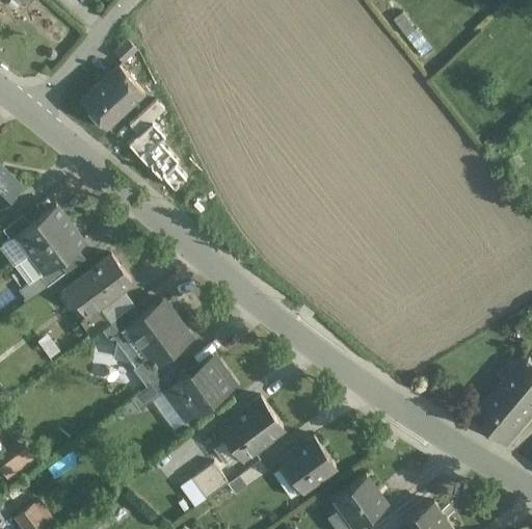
[(129,43),(114,55),(123,65),(137,52),(129,43)]
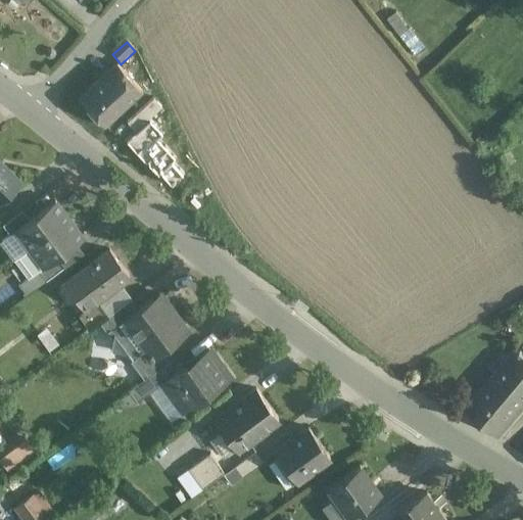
[(116,66),(79,102),(104,130),(142,94),(116,66)]
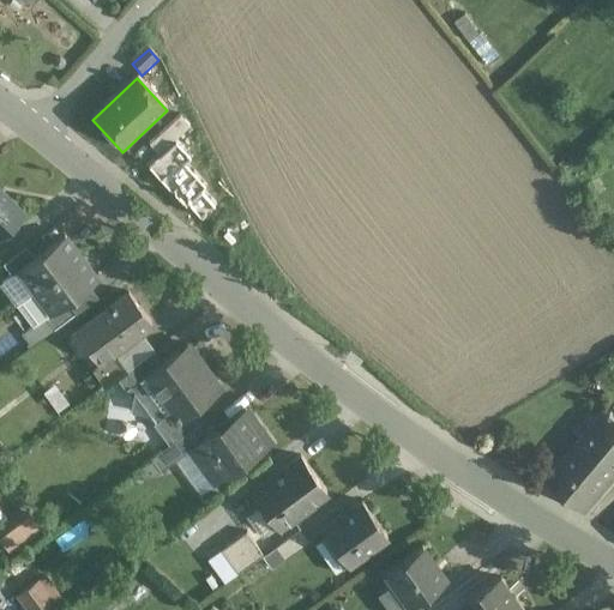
[(179,119),(149,148),(160,158),(148,169),(182,206),(185,204),(200,221),(215,207),(202,193),(205,189),(184,167),(191,159),(176,144),(191,131),(179,119)]
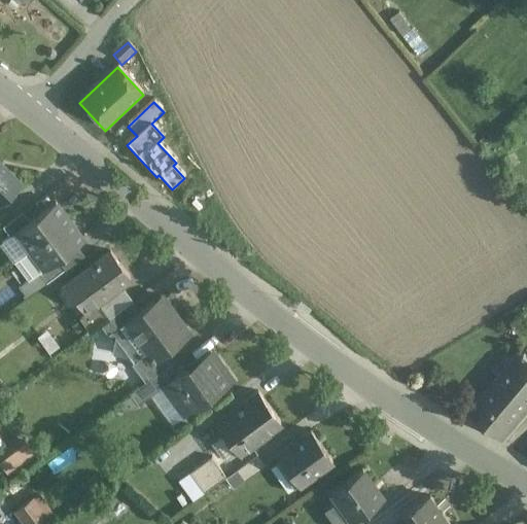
[(0,205),(20,185),(0,166),(0,205)]
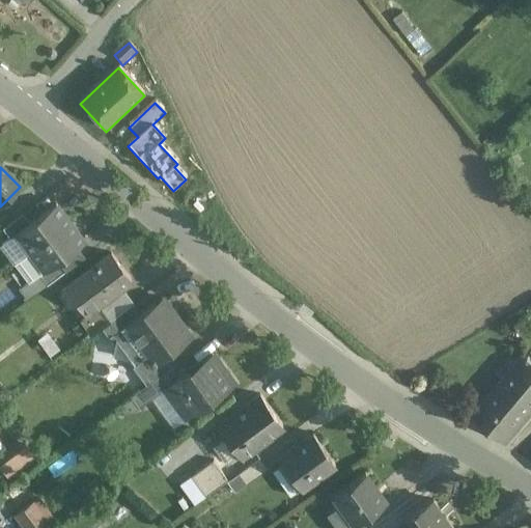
[(30,226),(17,235),(17,237),(30,254),(31,254),(70,225),(56,206),(30,226)]
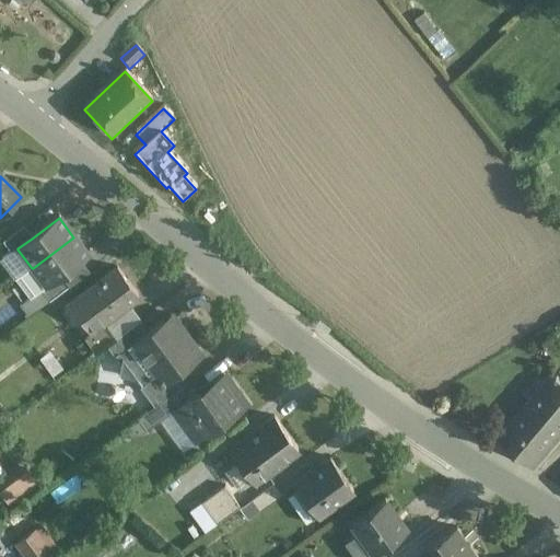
[(23,228),(2,244),(11,254),(18,250),(18,248),(32,239),(23,228)]
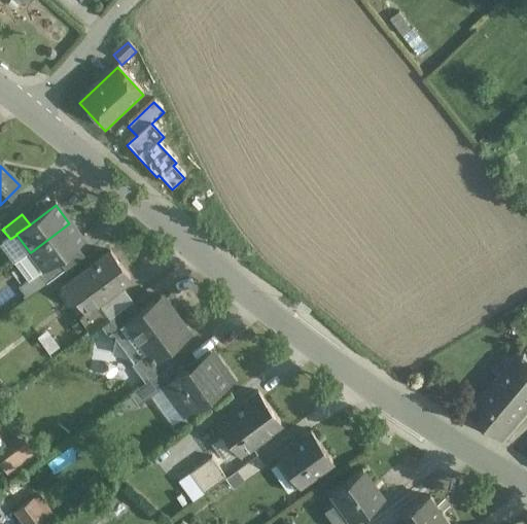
[(69,223),(31,252),(30,252),(14,264),(29,282),(37,276),(44,271),(58,262),(83,242),(69,223)]
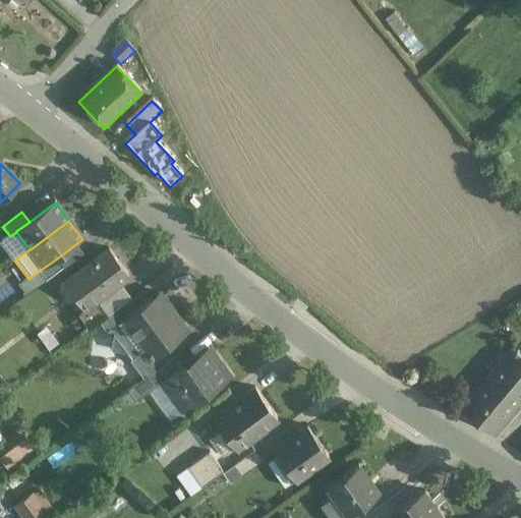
[(110,251),(65,284),(85,310),(85,311),(100,301),(131,279),(110,251)]
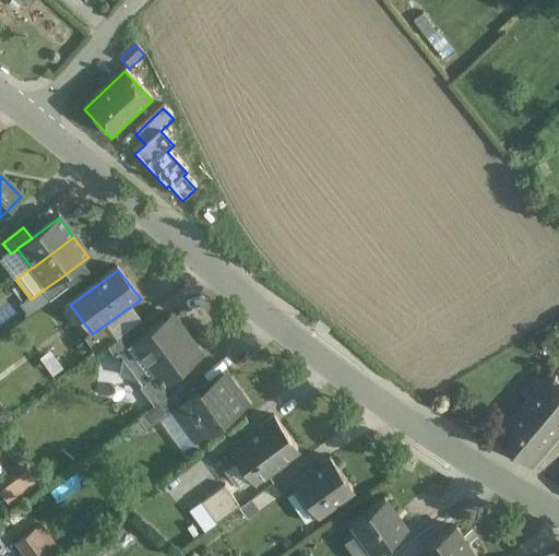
[(61,278),(47,287),(39,293),(48,304),(69,287),(61,278)]
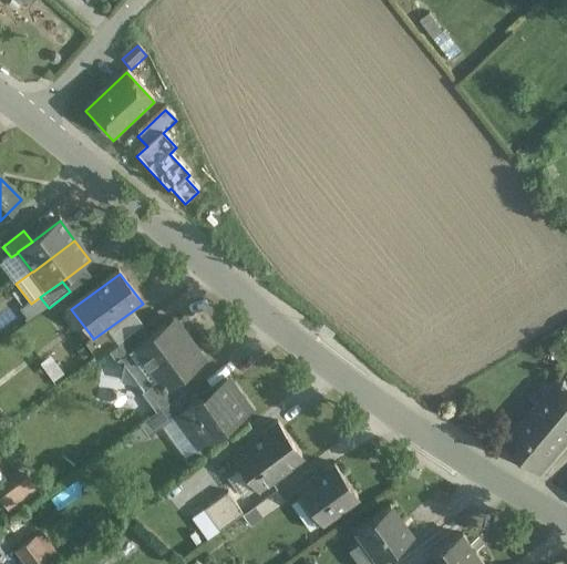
[(40,297),(31,304),(20,310),(29,322),(49,308),(40,297)]
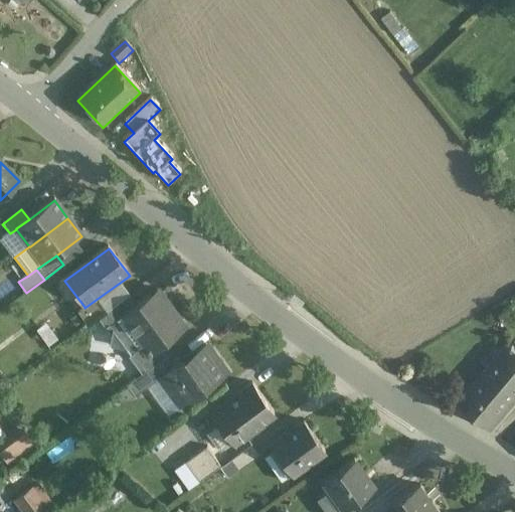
[(134,309),(121,318),(120,318),(109,326),(106,328),(107,329),(108,329),(112,335),(110,347),(126,349),(130,355),(129,355),(130,357),(135,354),(134,353),(143,347),(149,356),(161,347),(184,330),(157,292),(134,309)]
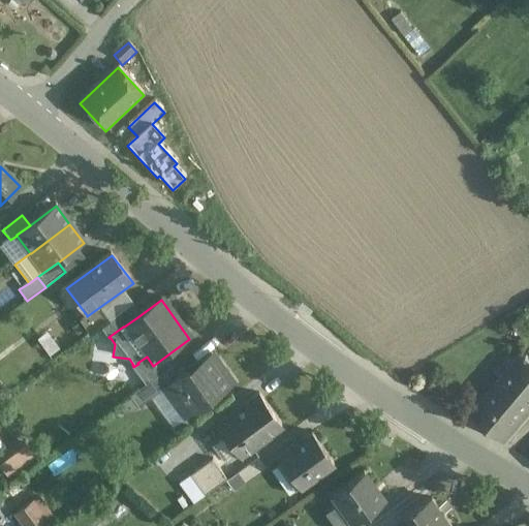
[(101,306),(87,316),(87,315),(79,321),(90,336),(104,325),(111,320),(101,306)]
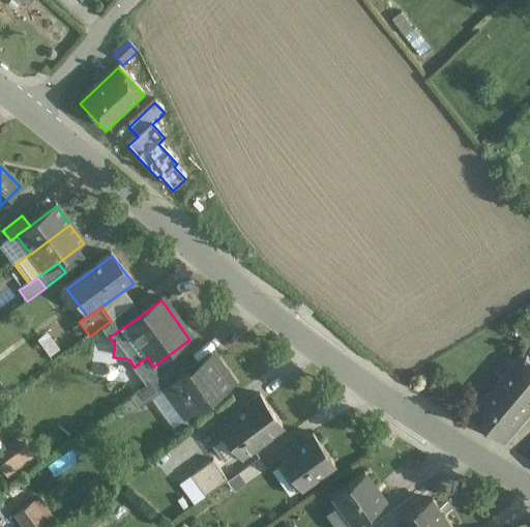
[(111,321),(105,325),(112,335),(123,327),(124,327),(138,318),(130,308),(111,321)]
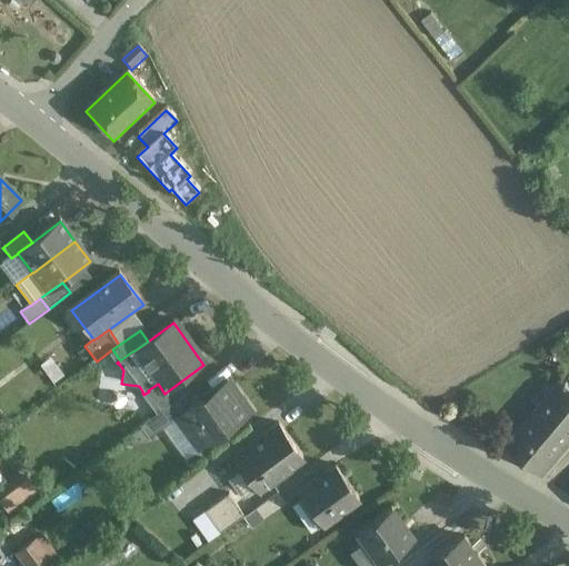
[(227,383),(175,420),(198,453),(251,415),(227,383)]
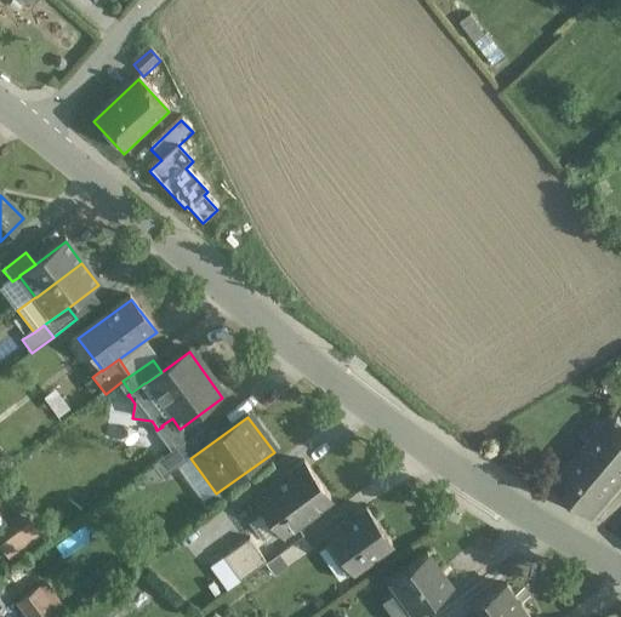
[(194,418),(180,429),(172,418),(161,426),(163,427),(178,447),(203,429),(194,418)]
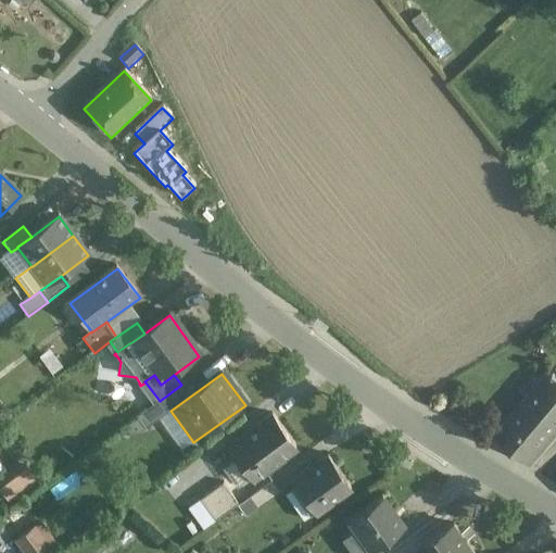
[(555,382),(548,377),(496,438),(528,464),(555,430),(555,382)]
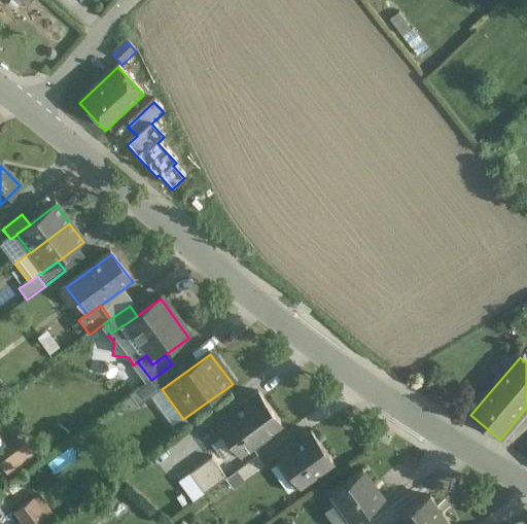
[(150,381),(130,396),(138,408),(159,392),(150,381)]
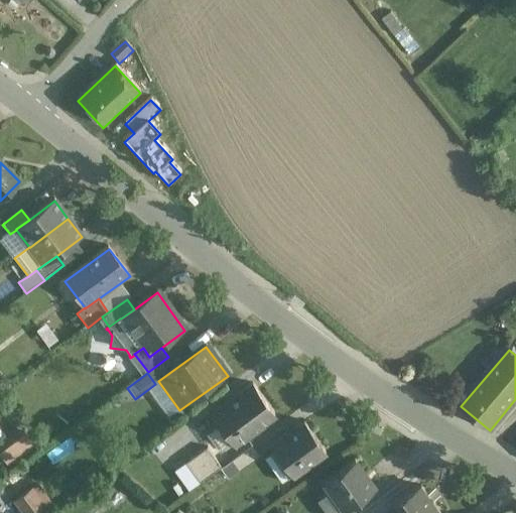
[(253,386),(212,416),(234,445),(274,416),(253,386)]
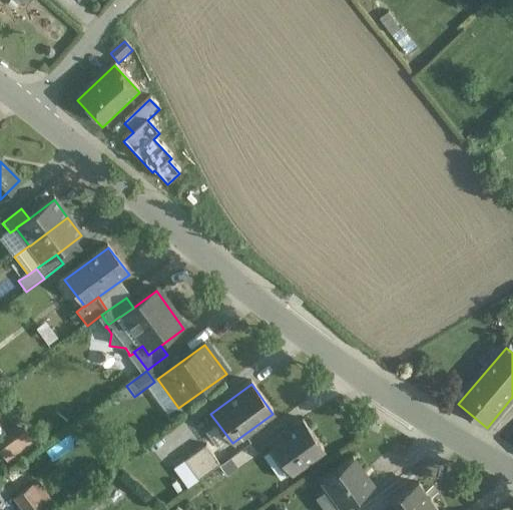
[(304,420),(269,445),(291,474),(325,449),(304,420)]
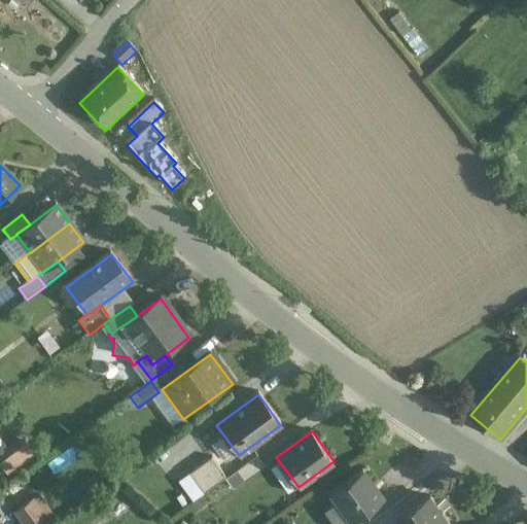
[(0,465),(7,475),(34,453),(22,438),(0,454),(0,465)]
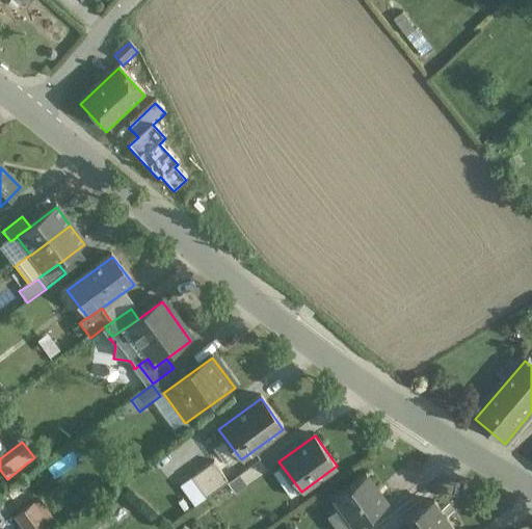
[(261,460),(238,476),(246,487),(268,471),(261,460)]
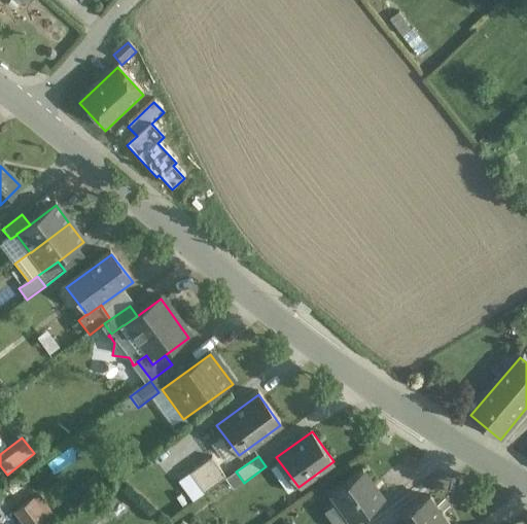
[(211,459),(189,476),(204,495),(225,479),(211,459)]
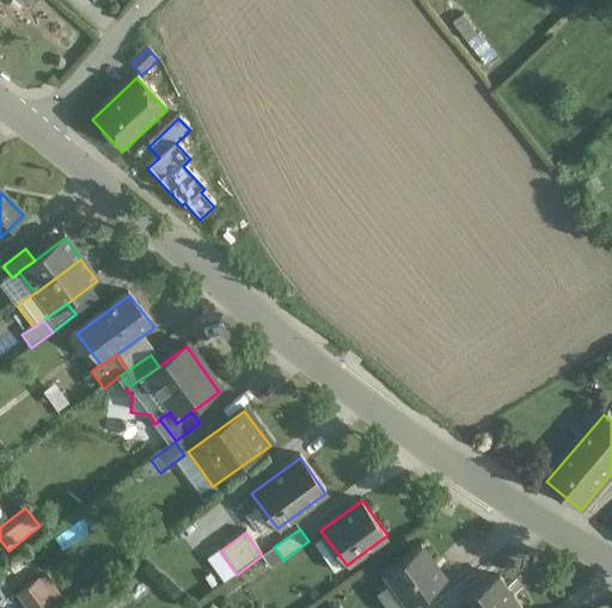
[(421,547),(384,575),(390,584),(375,594),(386,607),(407,607),(415,602),(445,579),(421,547)]
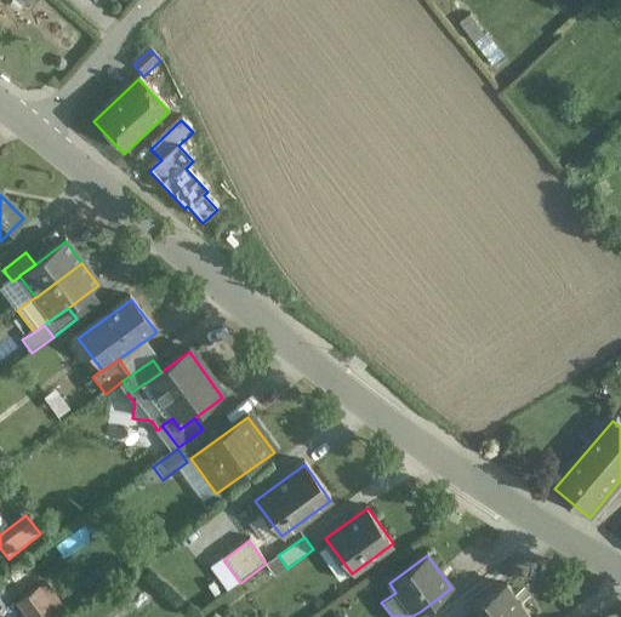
[(34,616),(58,600),(46,582),(17,601),(26,616),(34,616)]
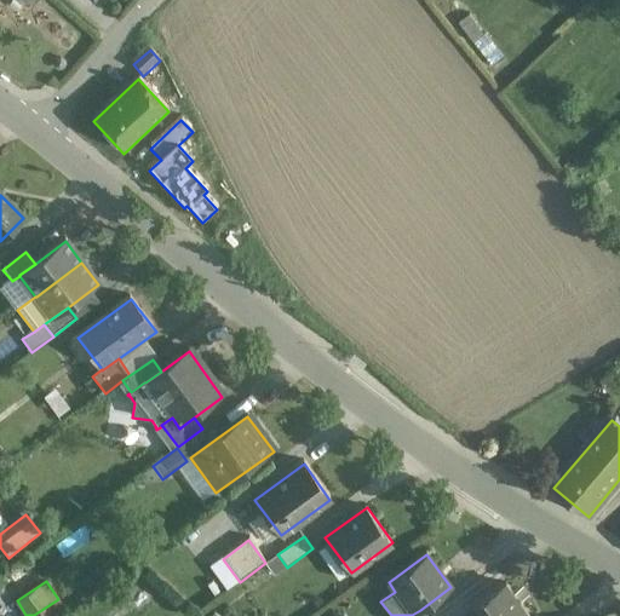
[(527,615),(506,587),(469,614),(470,615),(527,615)]
